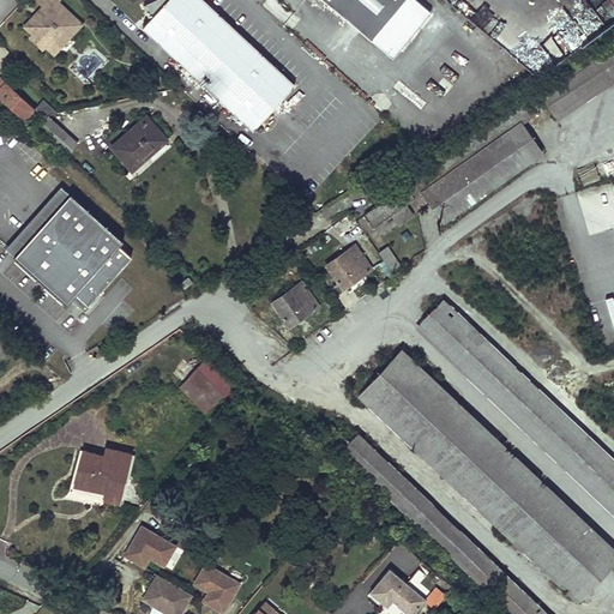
[(61,0),(41,0),(41,1),(46,6),(41,11),(44,13),(37,20),(35,18),(26,26),(35,35),(42,36),(46,40),(47,46),(56,54),(84,25),(60,2),(61,0)]
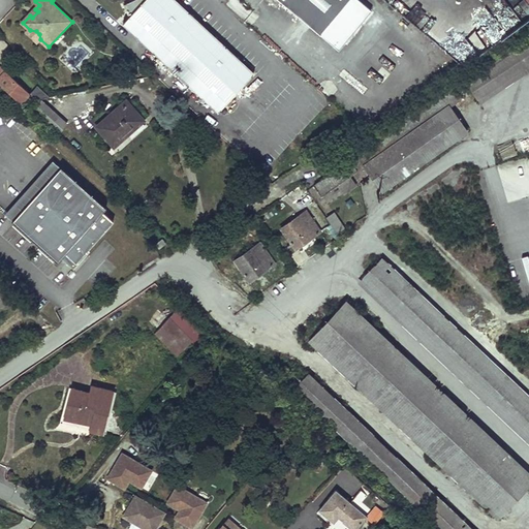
[(148,0),(131,19),(125,25),(220,114),(256,75),(175,0),(148,0)]
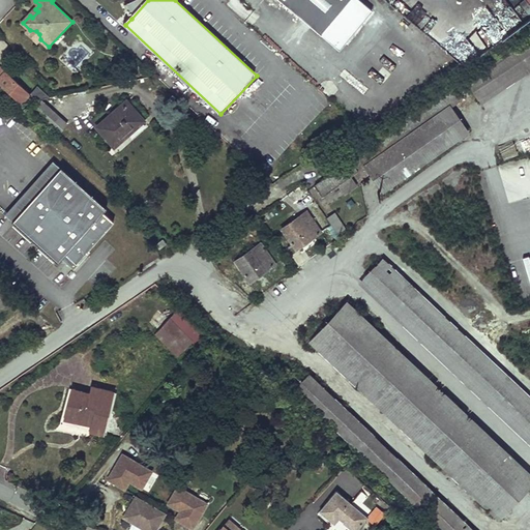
[(140,0),(126,7),(131,19),(148,0),(140,0)]
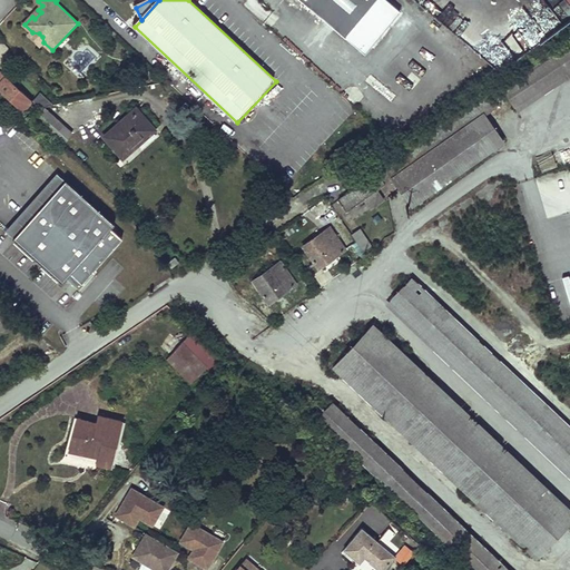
[(377,0),(305,0),(347,36),(377,0)]
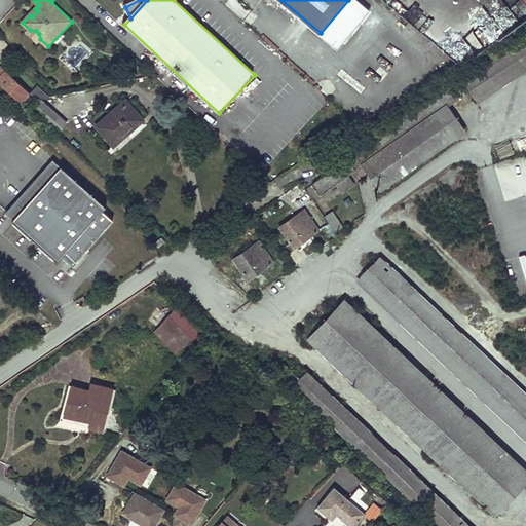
[(501,13),(495,8),(485,17),(490,24),(501,13)]
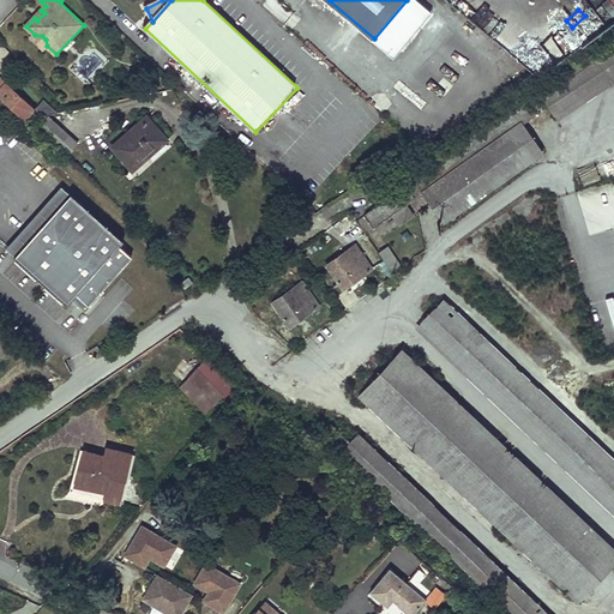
[(37,20),(44,13),(41,11),(35,18),(37,20)]
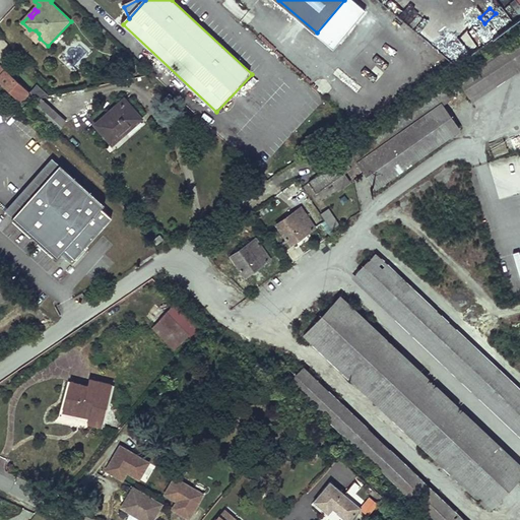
[(373,33),(393,46),(398,39),(378,25),(373,33)]
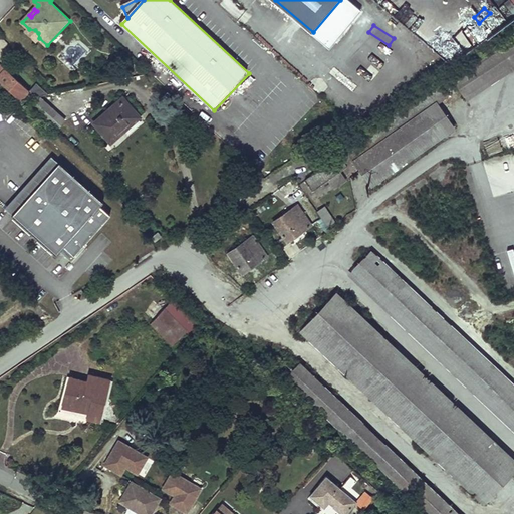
[(35,30),(29,29),(27,32),(37,41),(39,38),(38,33),(35,30)]
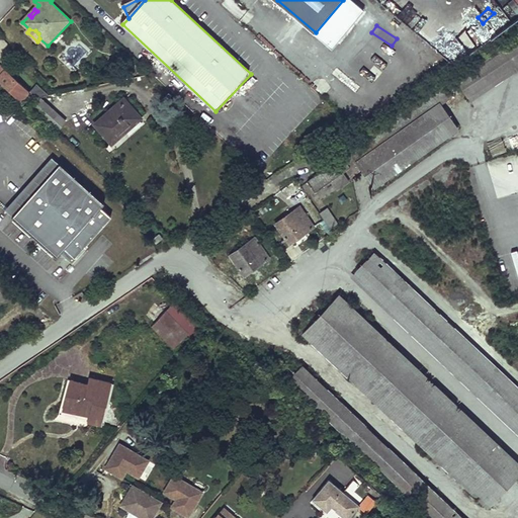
[(478,62),(492,82),(517,65),(517,40),(501,52),(499,48),(478,62)]
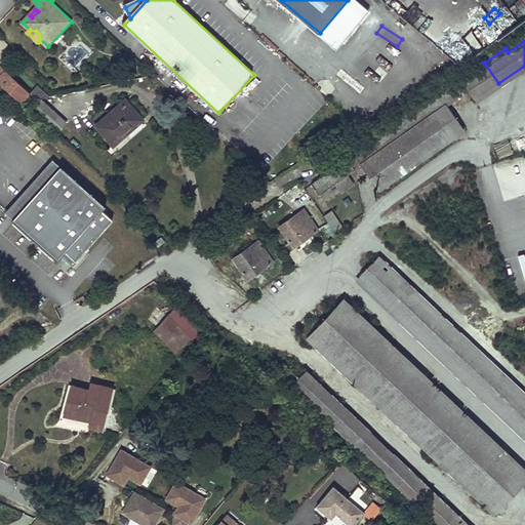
[(363,46),(355,55),(366,66),(374,56),(363,46)]
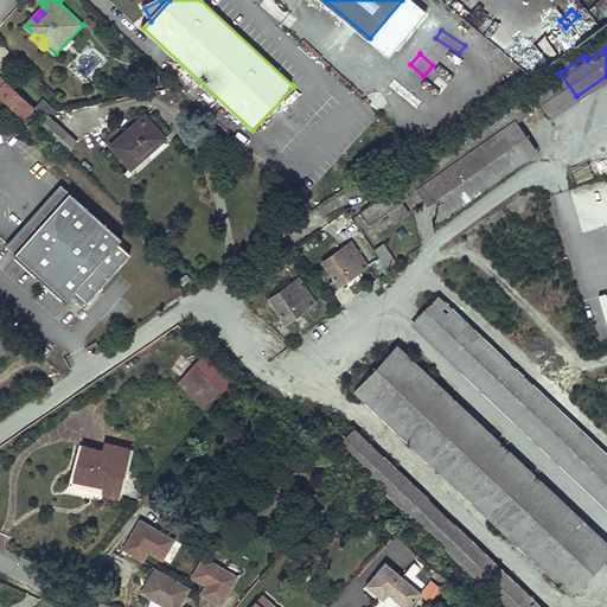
[(1,78),(0,78),(0,95),(26,119),(34,109),(1,78)]
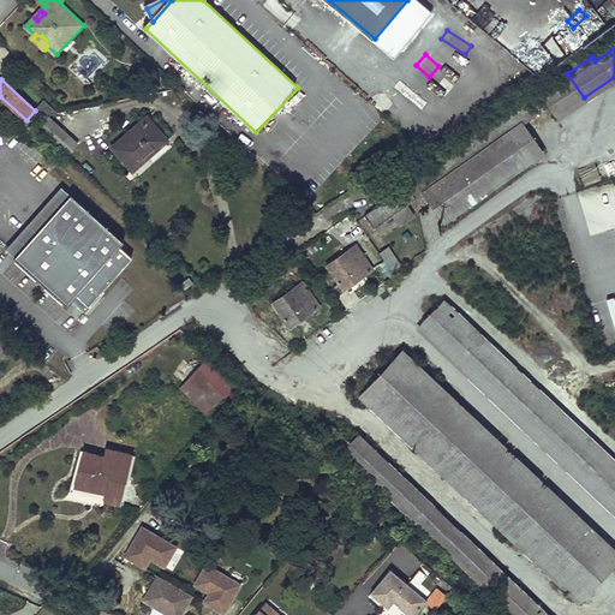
[(571,79),(545,96),(556,114),(584,97),(571,79)]
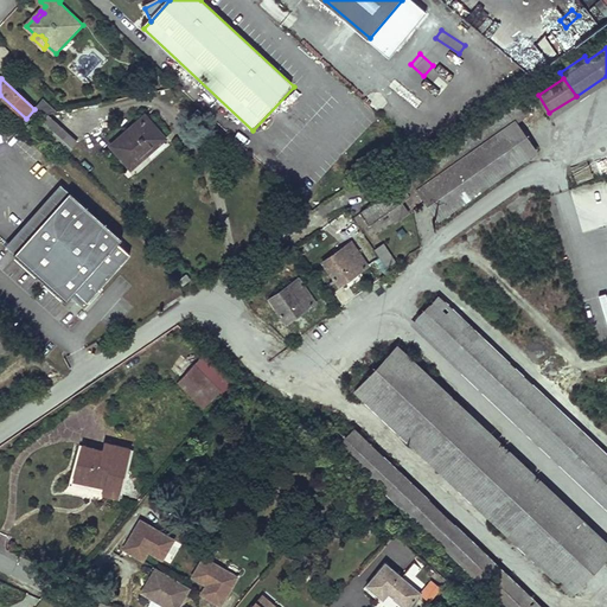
[(101,80),(93,88),(96,93),(104,83),(101,80)]
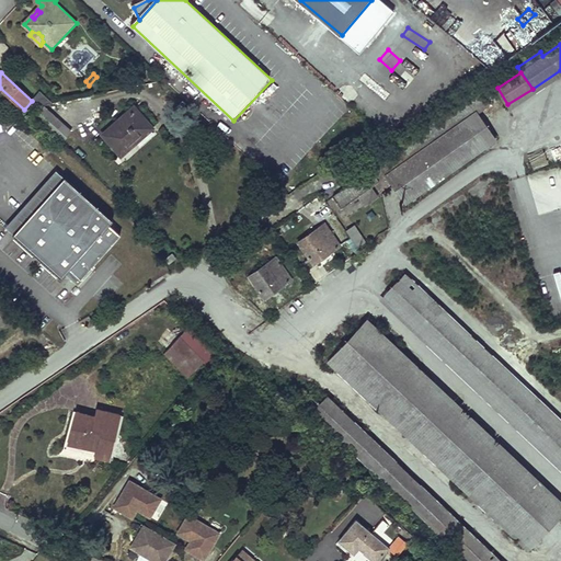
[(488,104),(479,90),(467,98),(468,99),(378,162),(407,202),(496,139),(477,112),(488,104)]
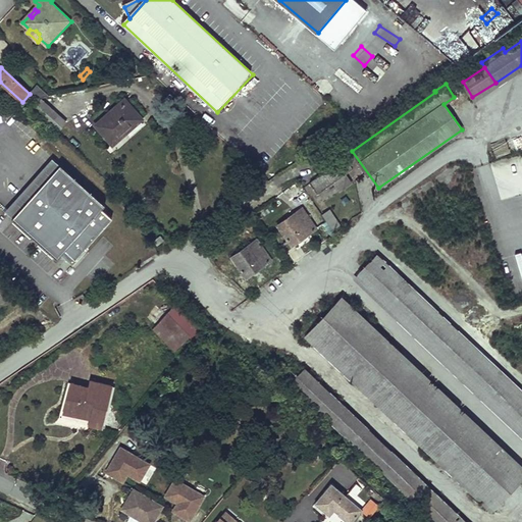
[(60,115),(43,100),(34,110),(50,125),(60,115)]
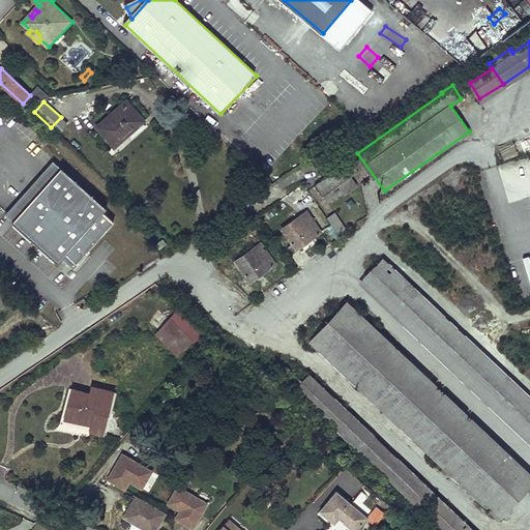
[(143,121),(126,102),(98,127),(115,146),(143,121)]
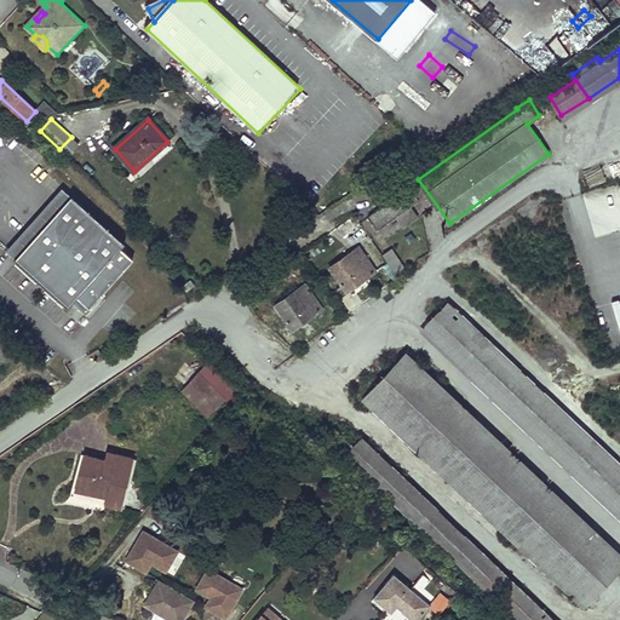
[(80,145),(72,137),(59,149),(69,158),(80,145)]
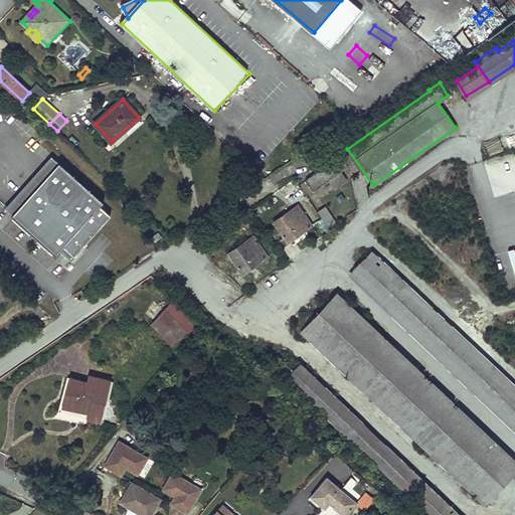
[(12,214),(59,162),(52,155),(4,207),(12,214)]
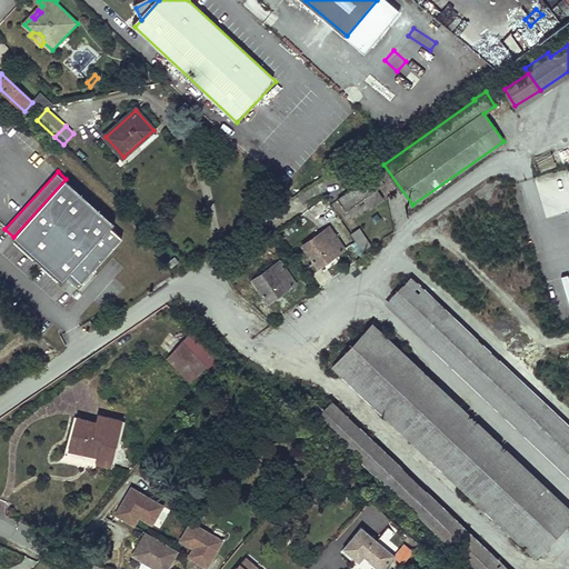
[(385,183),(377,172),(339,199),(347,211),(385,183)]
